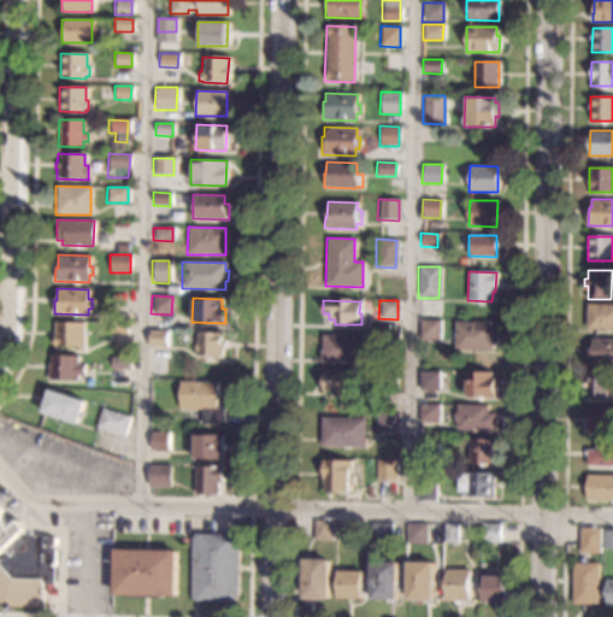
[(612,329),(585,329),(585,304),(612,304),(612,329)]
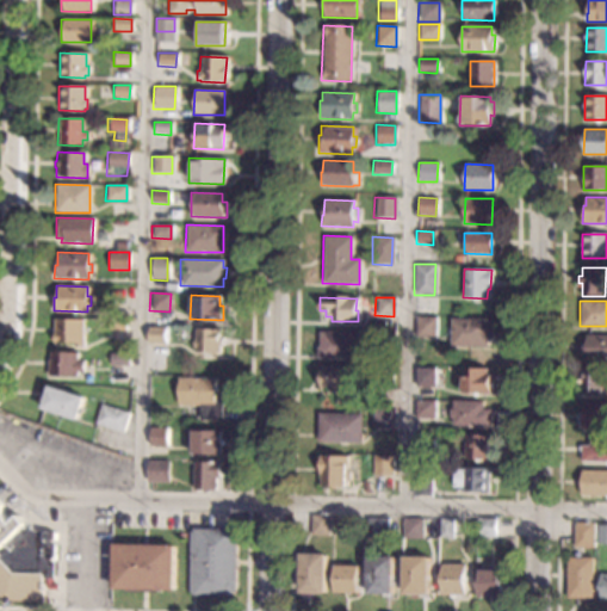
[(434,318),(434,338),(414,337),(415,316),(434,318)]
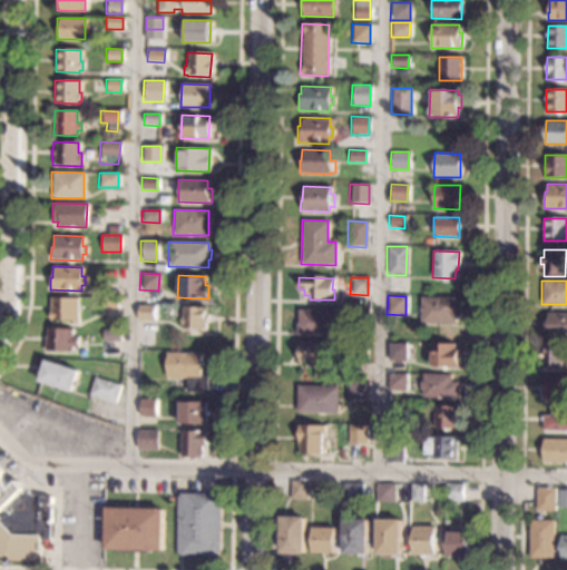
[(459,298),(459,316),(453,316),(453,324),(419,323),(420,296),(459,298)]
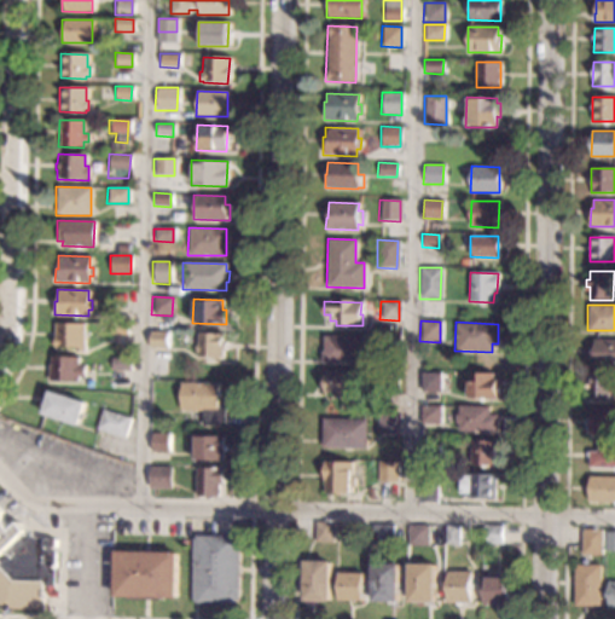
[(82,352),(74,352),(74,348),(52,348),(53,323),(82,324),(82,352)]
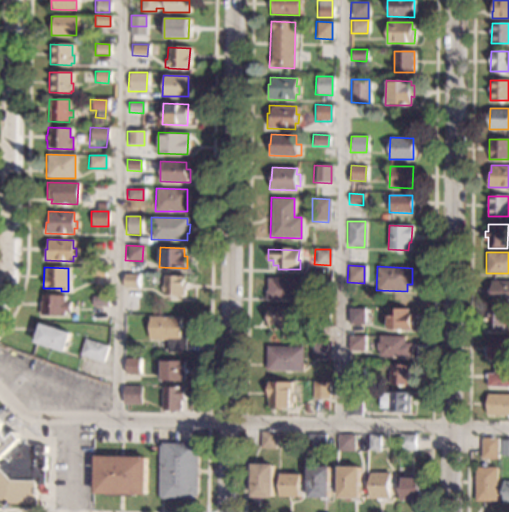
[(104,268),(103,285),(90,285),(91,277),(89,277),(90,267),(104,268)]
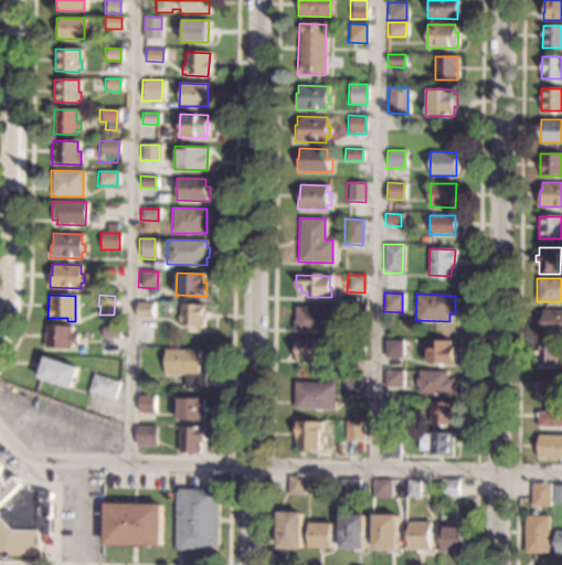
[(151,318),(136,318),(136,302),(152,302),(151,318)]
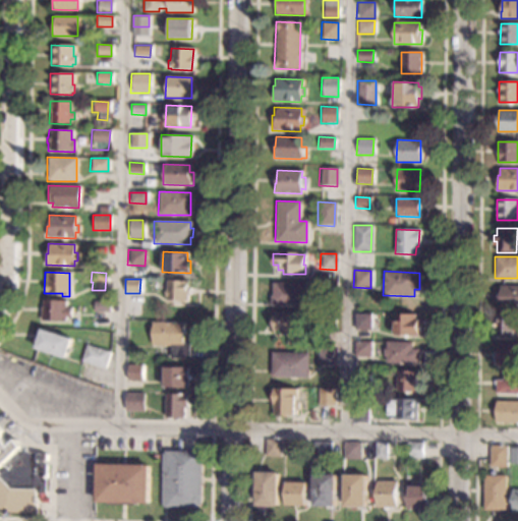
[(187,281),(186,288),(189,288),(188,295),(186,295),(186,301),(165,300),(165,297),(163,295),(164,292),(166,290),(166,280),(187,281)]
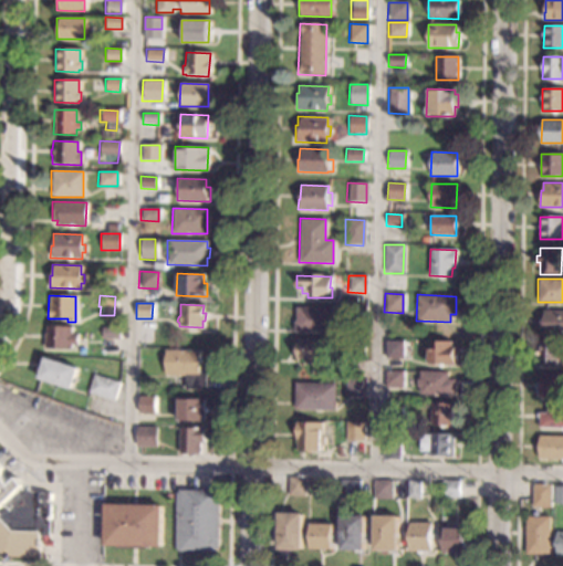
[(336,308),(335,333),(292,331),(293,322),(294,322),(294,307),(336,308)]
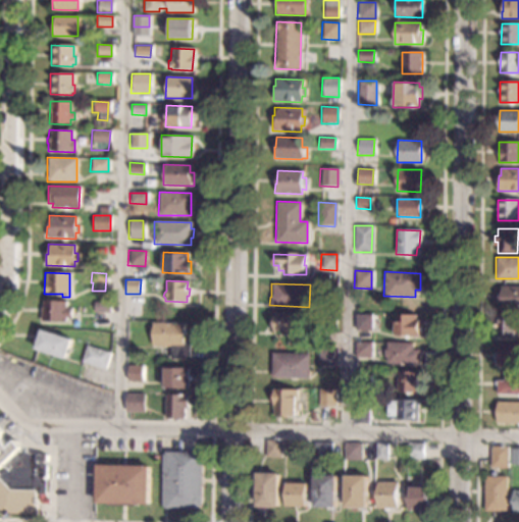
[(335,283),(335,297),(318,296),(319,283),(335,283)]
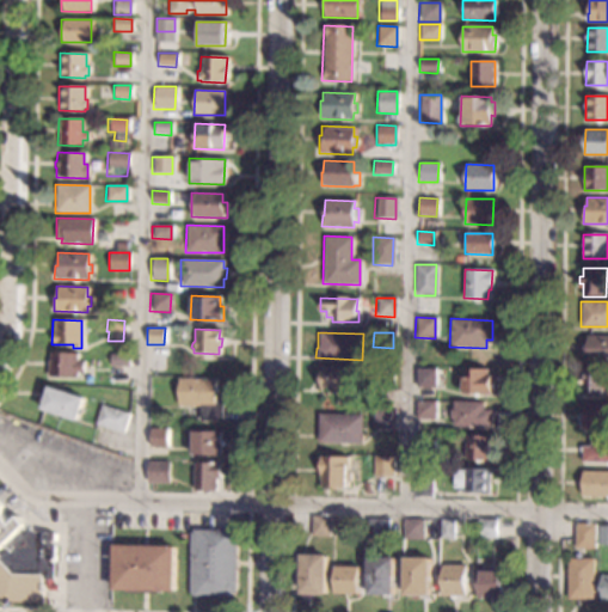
[(607,361),(582,361),(583,347),(585,347),(585,336),(607,336),(607,361)]
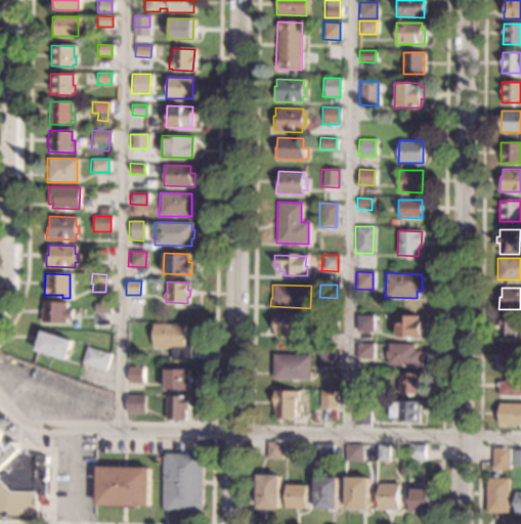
[(66,308),(72,308),(72,319),(67,319),(67,322),(40,322),(40,309),(42,309),(42,302),(66,302),(66,308)]
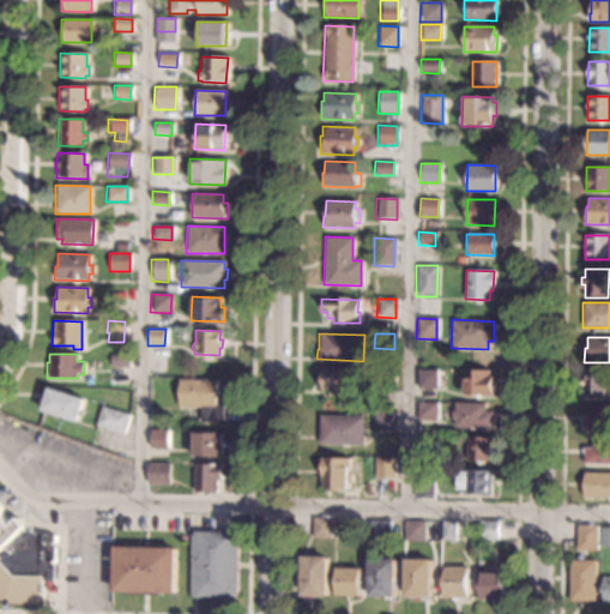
[(128,355),(128,368),(109,368),(110,355),(128,355)]
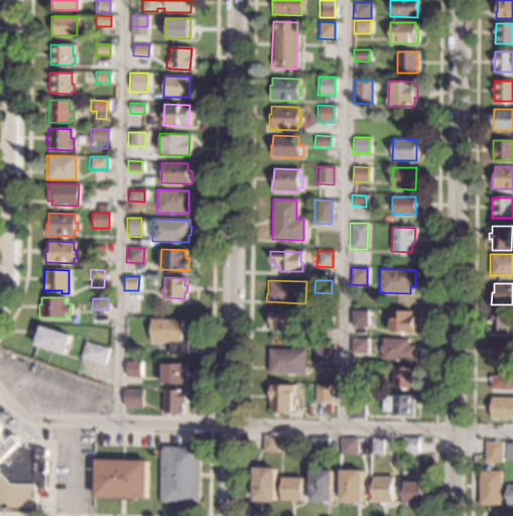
[(293,331),(270,330),(270,308),(293,308),(293,331)]
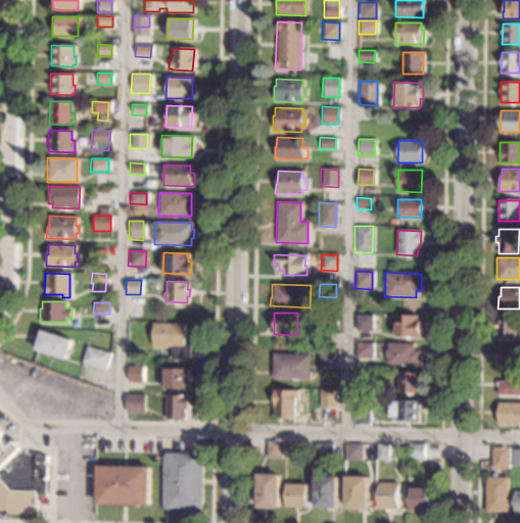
[(372,316),(372,320),(378,320),(377,332),(355,331),(356,315),(372,316)]
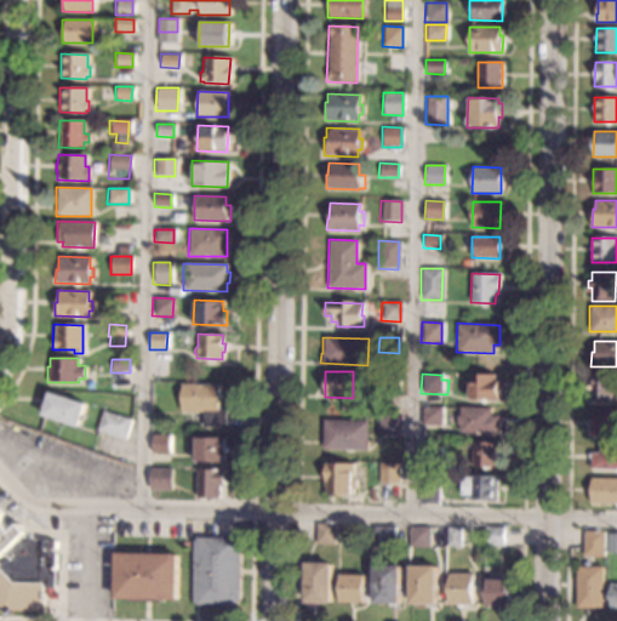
[(493,375),(493,379),(498,379),(497,400),(467,399),(468,374),(493,375)]
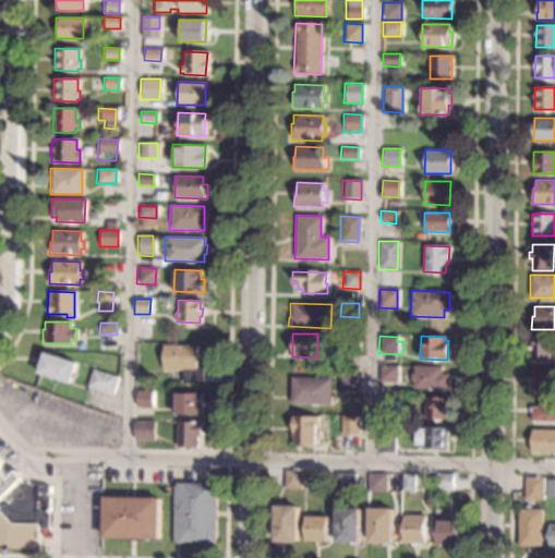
[(551,338),(551,348),(553,348),(553,353),(551,353),(551,360),(531,360),(531,358),(527,358),(527,350),(530,350),(531,337),(551,338)]
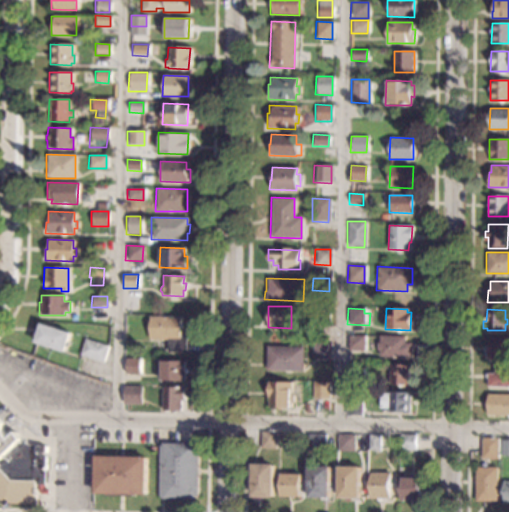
[(180,330),(186,330),(186,352),(166,352),(166,340),(148,339),(149,317),(180,317),(180,330)]
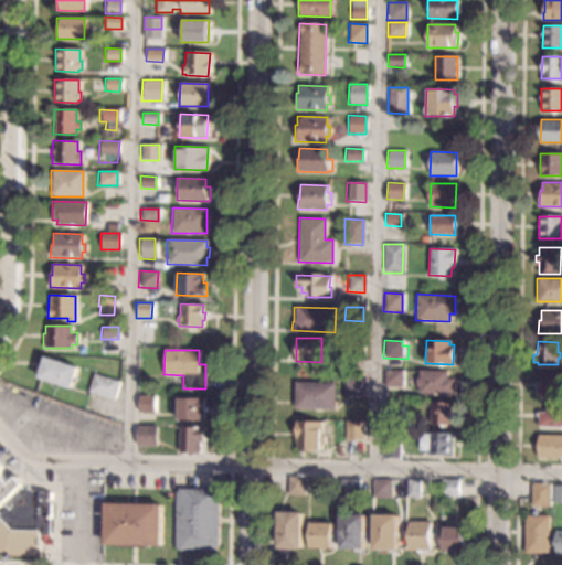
[(77,368),(71,388),(38,377),(44,356),(77,368)]
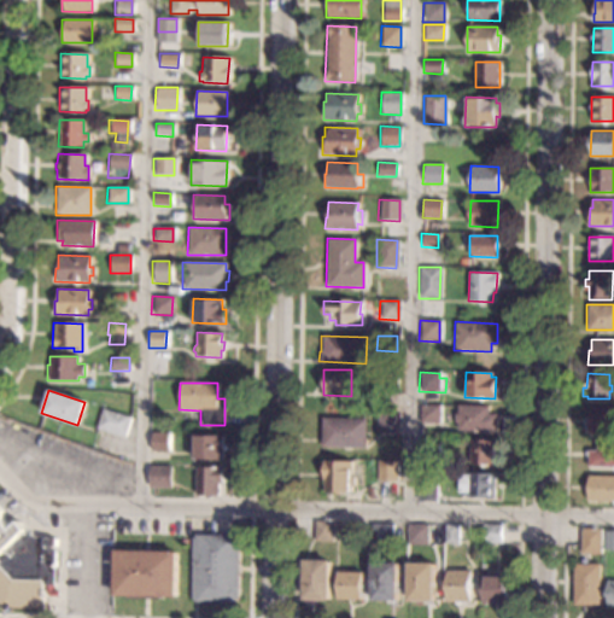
[(439,406),(438,424),(419,423),(419,404),(439,406)]
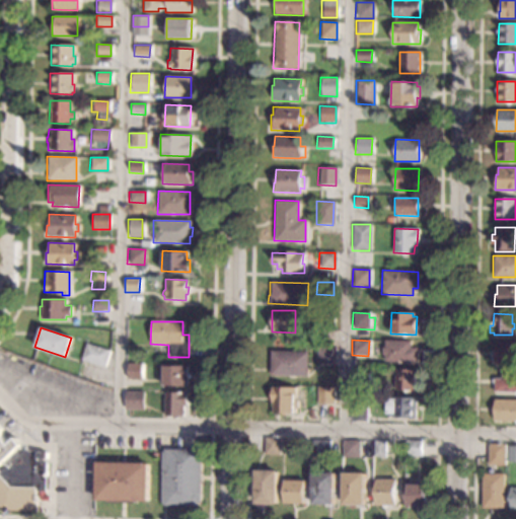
[(410,341),(409,348),(416,348),(416,362),(383,361),(383,355),(381,355),(381,348),(383,348),(383,340),(410,341)]
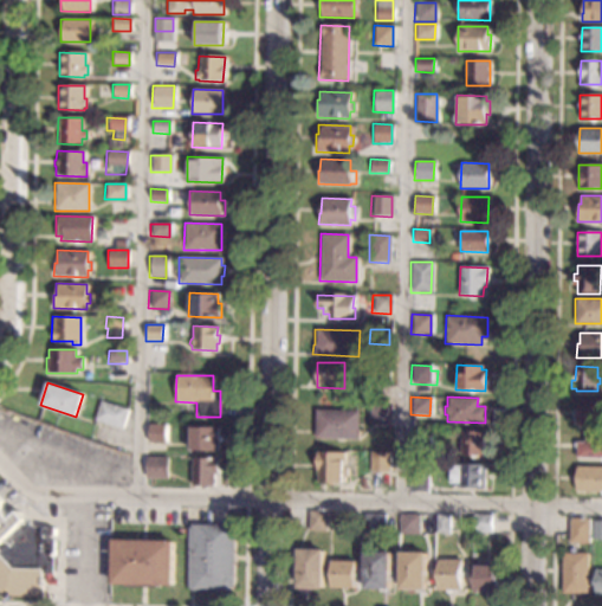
[(601,400),(601,425),(575,425),(576,413),(577,413),(578,400),(601,400)]
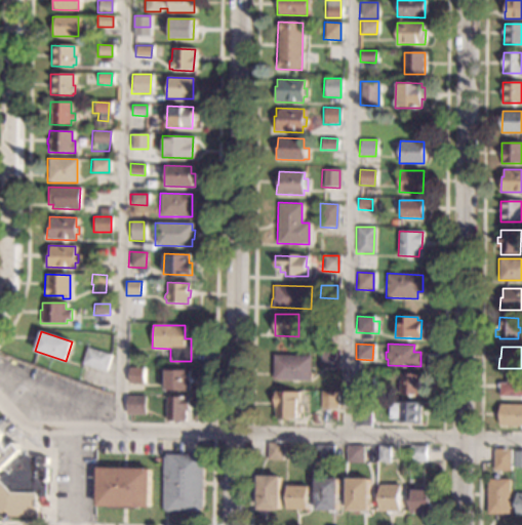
[(111,355),(105,372),(81,364),(86,348),(111,355)]
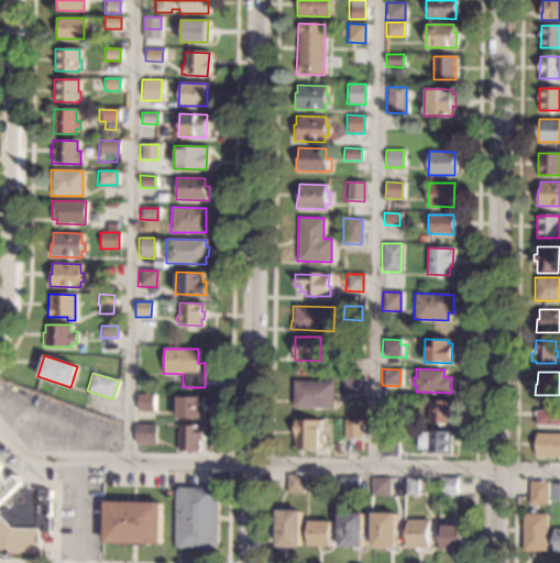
[(362,377),(361,395),(342,395),(343,376),(362,377)]
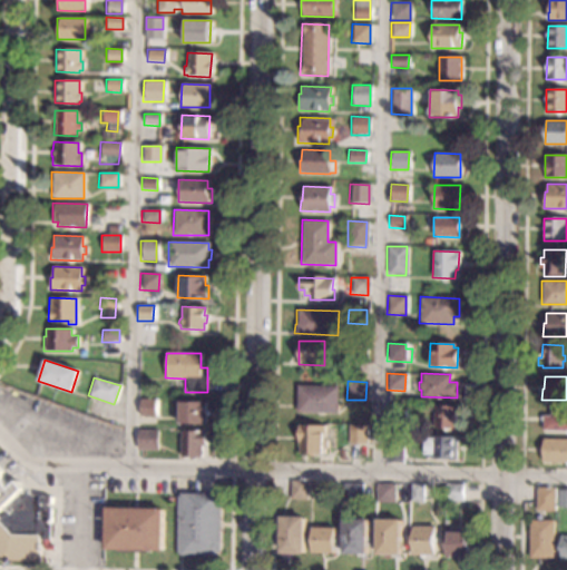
[(338,386),(336,413),(295,412),(296,385),(338,386)]
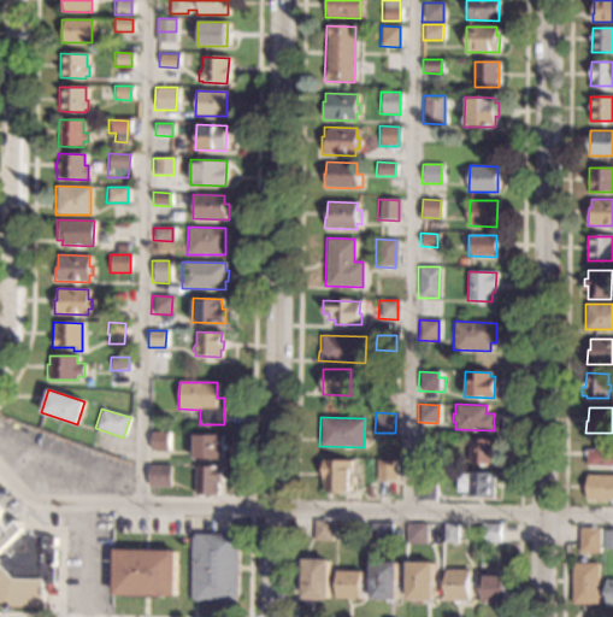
[(168,451),(151,451),(151,432),(168,432),(168,451)]
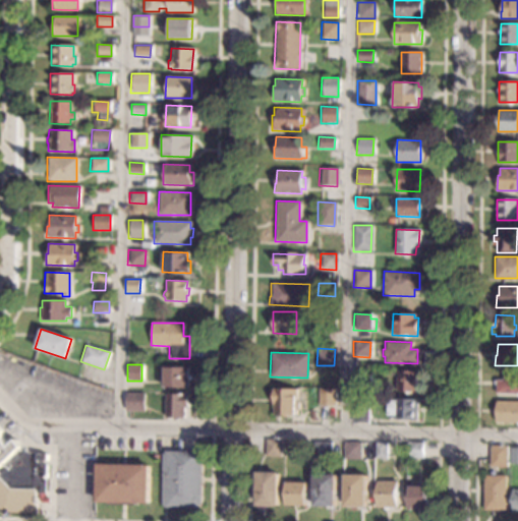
[(188,381),(186,381),(186,389),(163,388),(164,367),(188,367),(188,381)]
